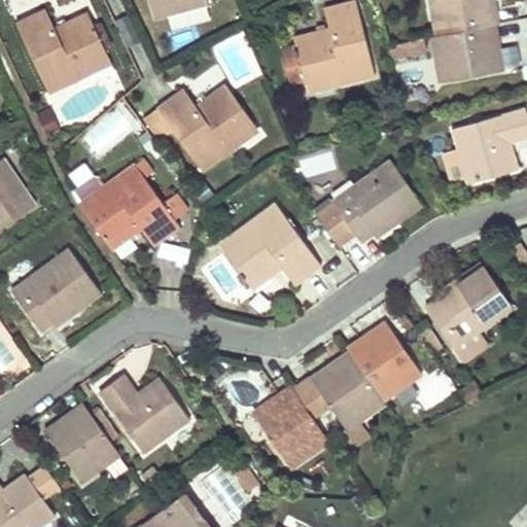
[(146,0),(151,16),(207,1),(207,0),(146,0)]
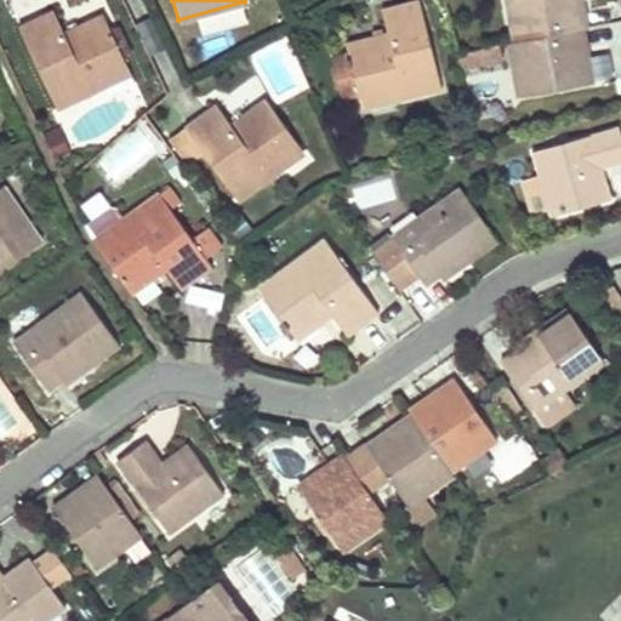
[(508,0),(516,40),(586,27),(591,26),(586,0),(508,0)]
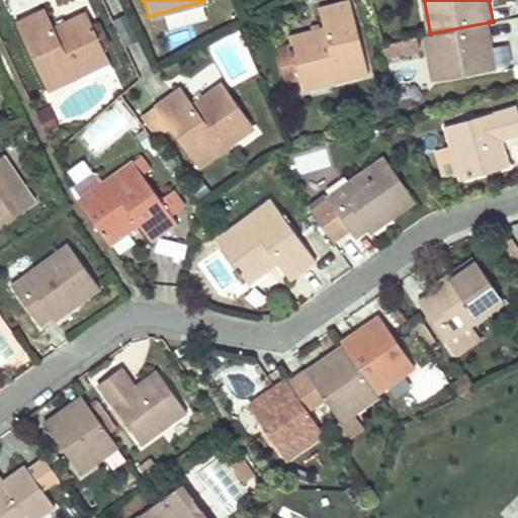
[(289,36),(295,63),(301,89),(367,74),(351,2),(319,9),(323,28),(289,36)]
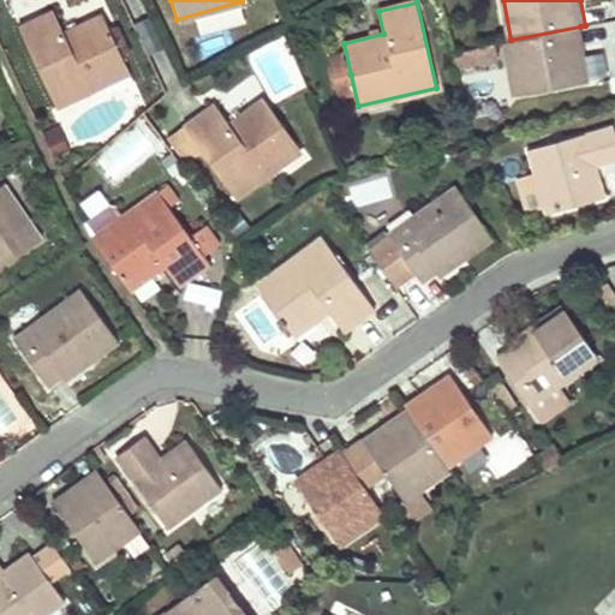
[(131,73),(117,43),(102,13),(64,31),(53,10),(19,25),(59,108),(95,90),(99,99),(133,82),(131,73)]
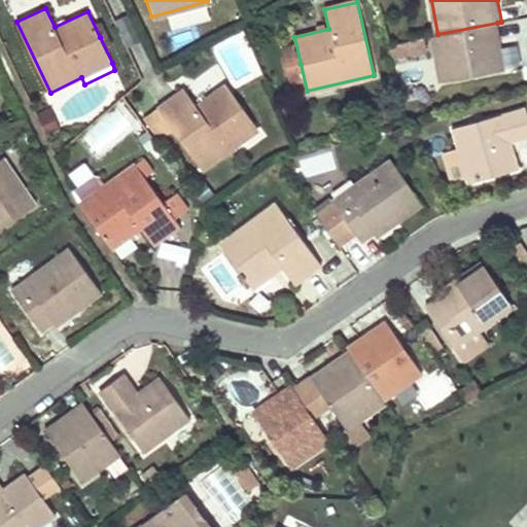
[(433,35),(437,58),(442,80),(506,69),(497,23),(437,34),(433,35)]
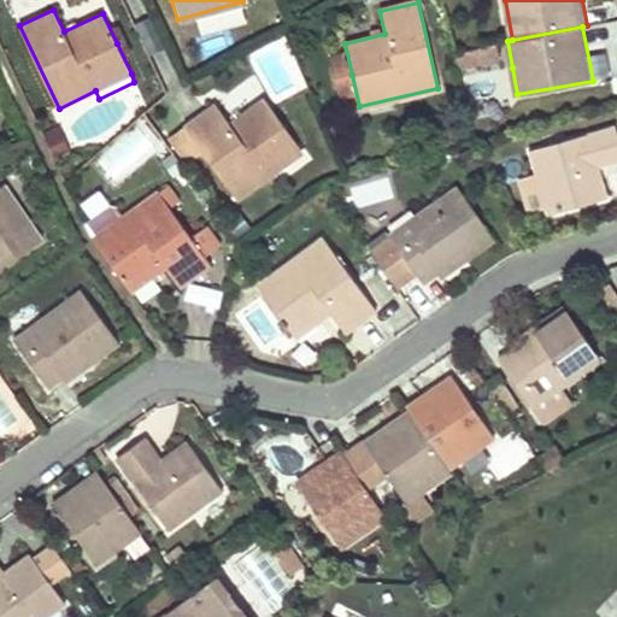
[(215,103),(198,113),(182,124),(235,200),(303,152),(263,97),(228,122),(215,103)]
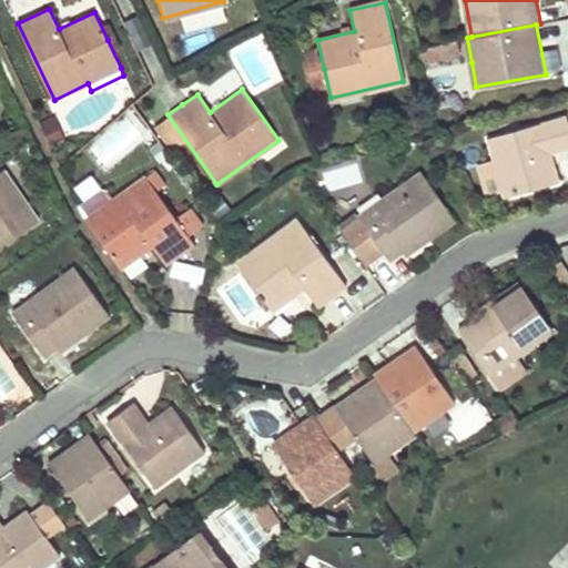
[(505,198),(533,190),(559,182),(551,153),(567,148),(567,121),(567,115),(488,138),(494,159),(504,192),(505,198)]
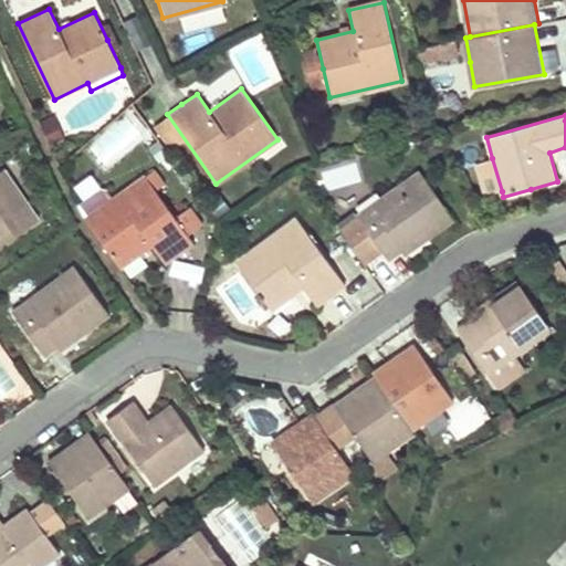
[(502,191),(492,158),(477,163),(485,196),(502,191)]
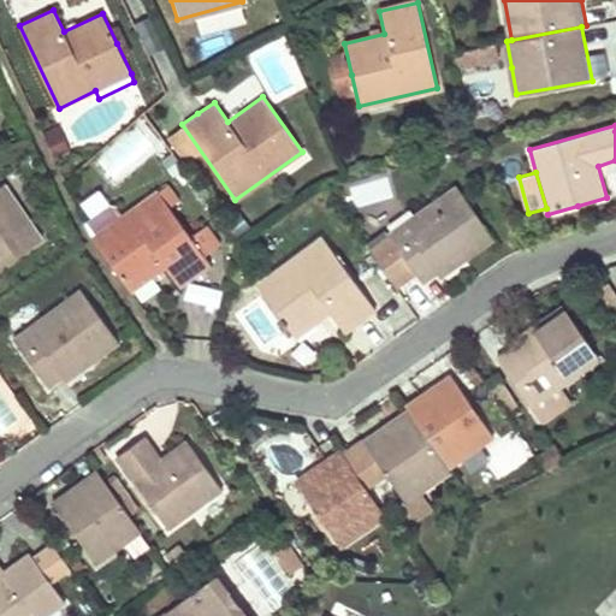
[(0,265),(41,237),(4,182),(0,183),(0,265)]
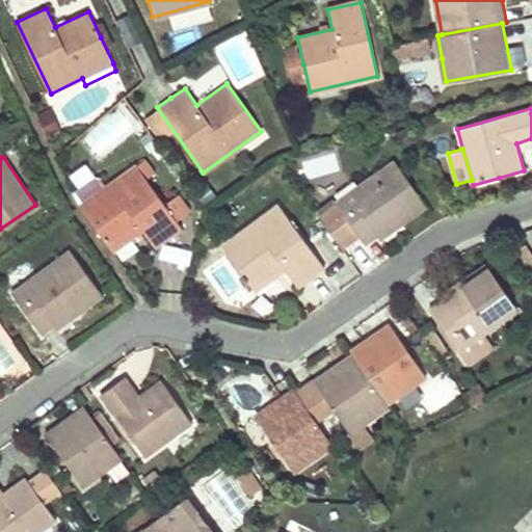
[(366,244),(372,240),(378,236),(380,239),(428,206),(396,160),(336,203),(319,214),(343,248),(360,236),(366,244)]
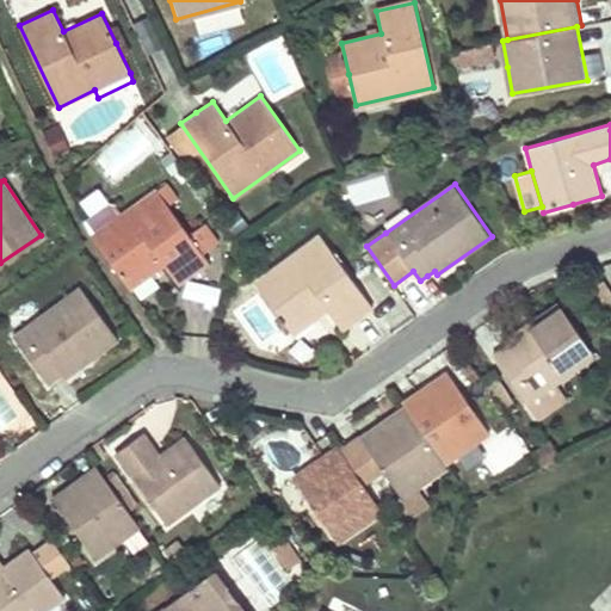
[(165,264),(171,275),(178,285),(209,263),(202,251),(217,240),(203,222),(189,232),(156,187),(91,234),(130,290),(165,264)]
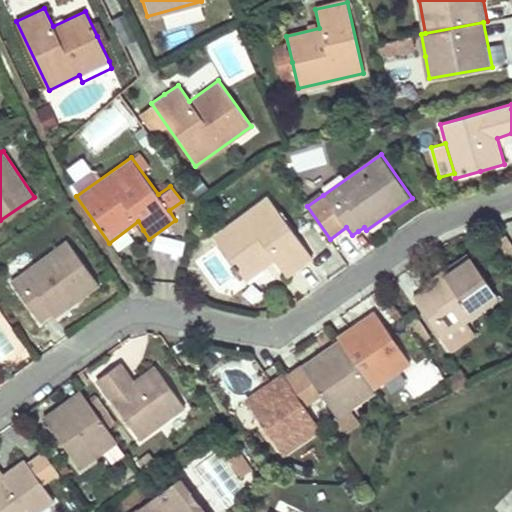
[(248,282),(262,272),(277,261),(287,276),(313,257),(269,196),(214,236),(248,282)]
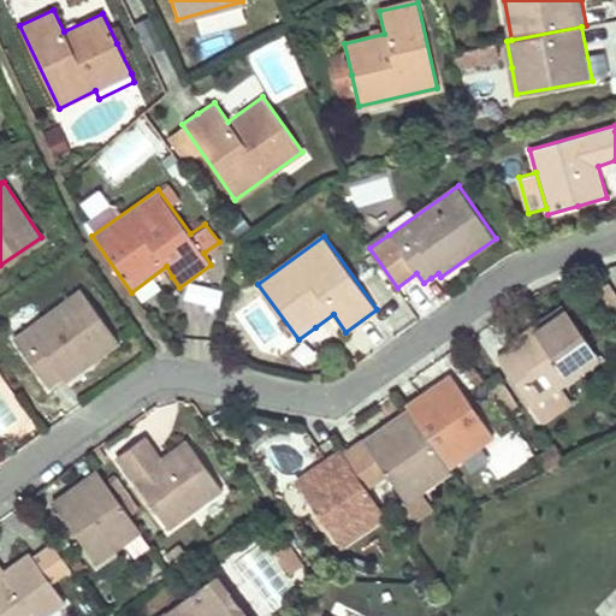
[(45,384),(53,379),(60,373),(65,379),(119,341),(82,286),(12,336),(45,384)]
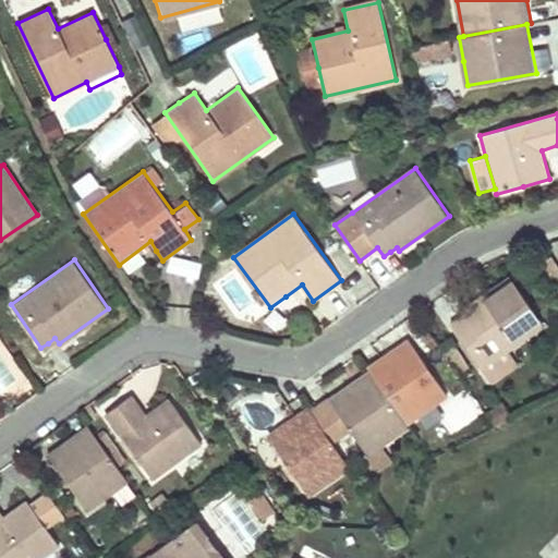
[(461,312),(455,316),(448,320),(480,366),(482,364),(507,348),(513,344),(542,324),(530,306),(508,274),(458,307),(461,312)]
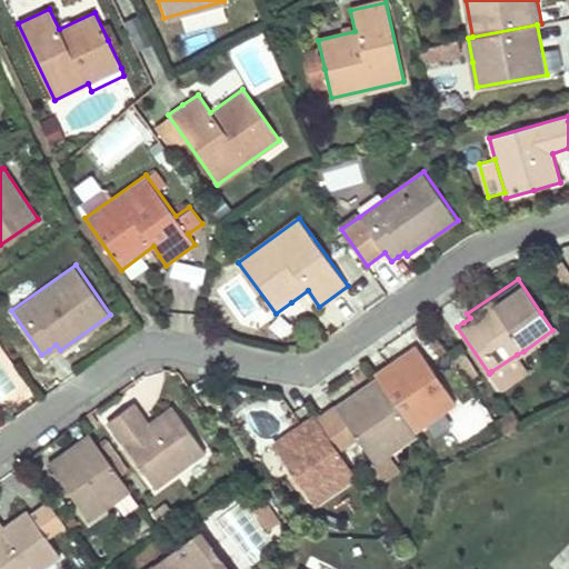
[(377,377),(415,431),(418,428),(429,441),(455,422),(446,410),(455,402),(417,345),(388,365),(375,373),(377,377)]
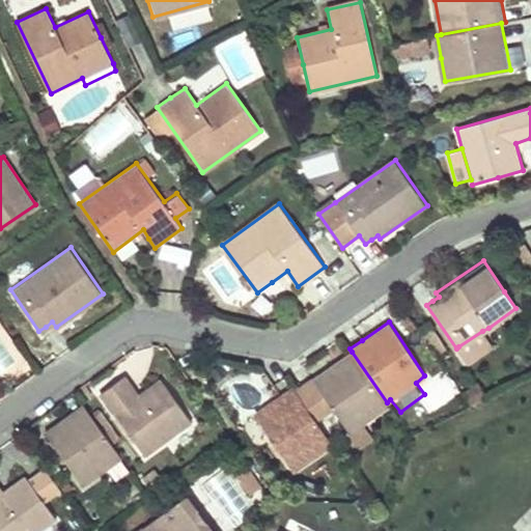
[(493,344),(482,331),(458,346),(469,360),(493,344)]
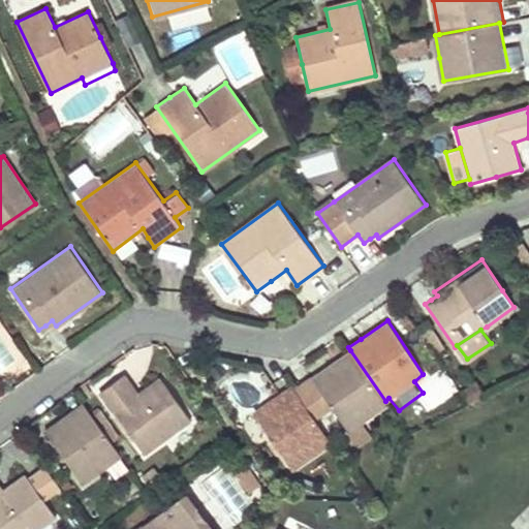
[(385,401),(350,350),(312,376),(336,412),(348,430),(345,432),(355,445),(372,434),(362,421),(386,403),(385,401)]
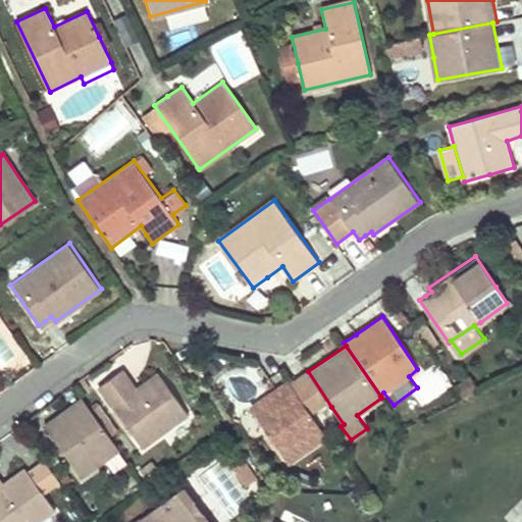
[(189,415),(174,394),(159,372),(138,387),(123,368),(99,385),(143,448),(189,415)]
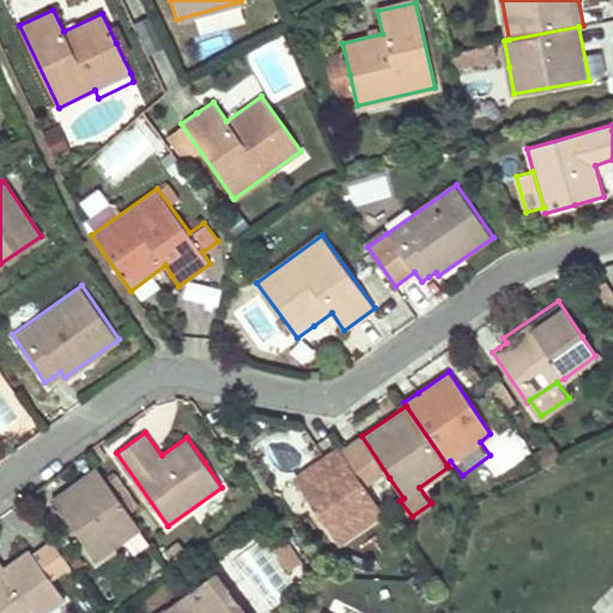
[(389,478),(362,436),(341,451),(344,455),(369,492),(389,478)]
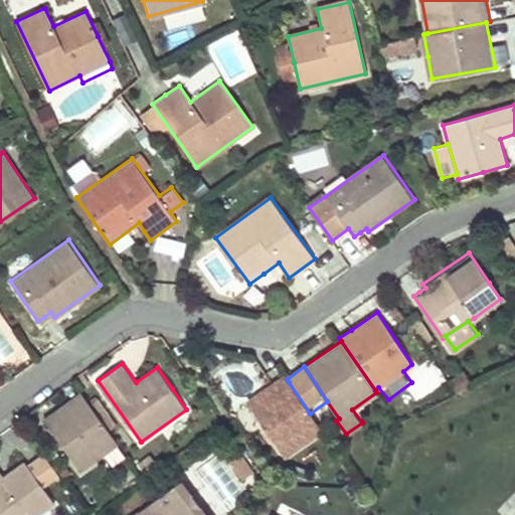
[(287,460),(325,435),(310,413),(289,382),(250,408),(287,460)]
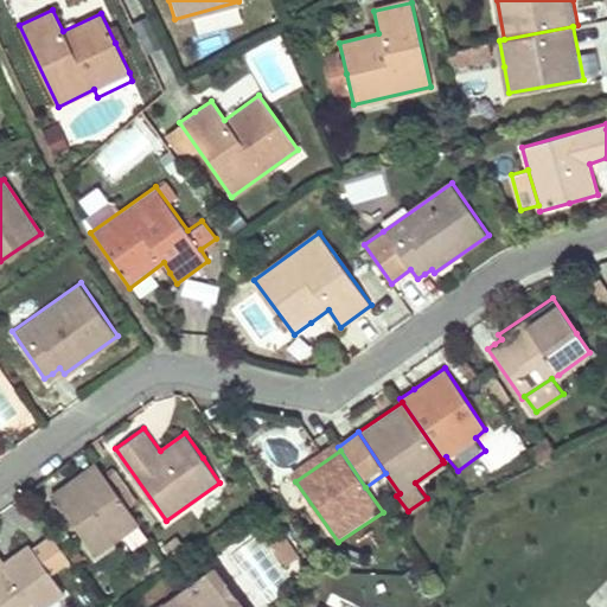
[(95,461),(74,477),(52,492),(94,553),(139,523),(95,461)]
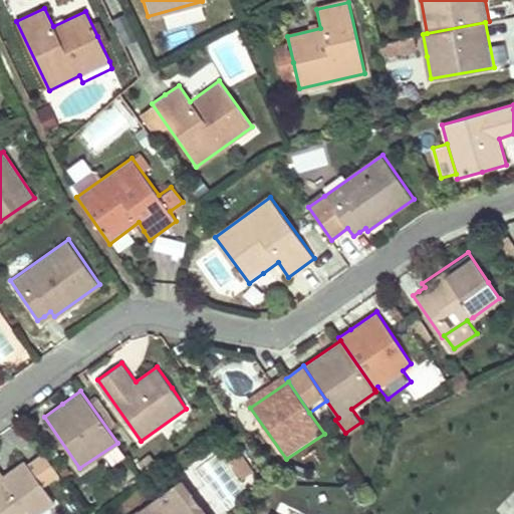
[(241,478),(253,470),(240,450),(228,458),(241,478)]
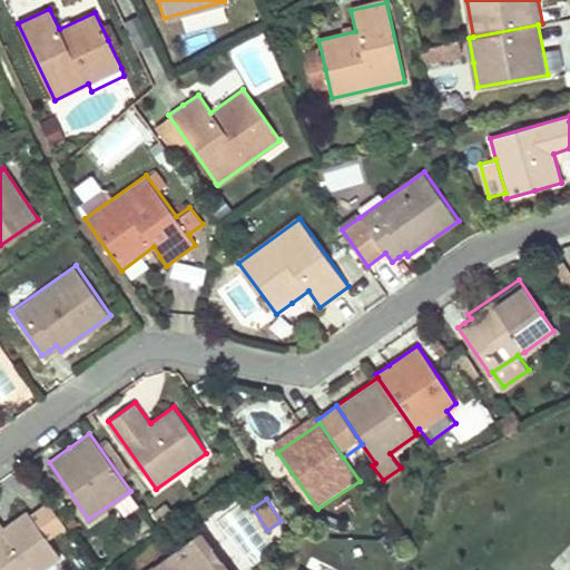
[(0,569),(45,569),(62,558),(48,538),(65,526),(49,503),(31,516),(30,513),(6,531),(0,522),(0,569)]
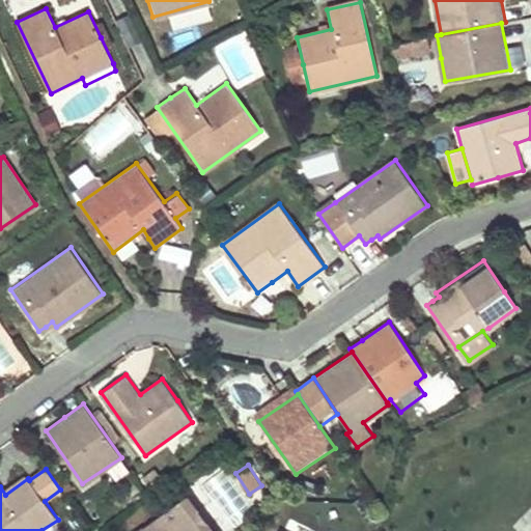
[(211,530),(188,499),(142,530),(211,530)]
